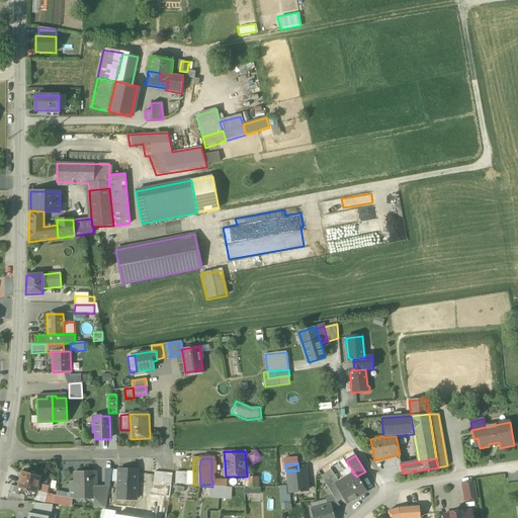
[(117,499),(137,500),(138,469),(118,468),(118,470),(118,482),(117,499)]
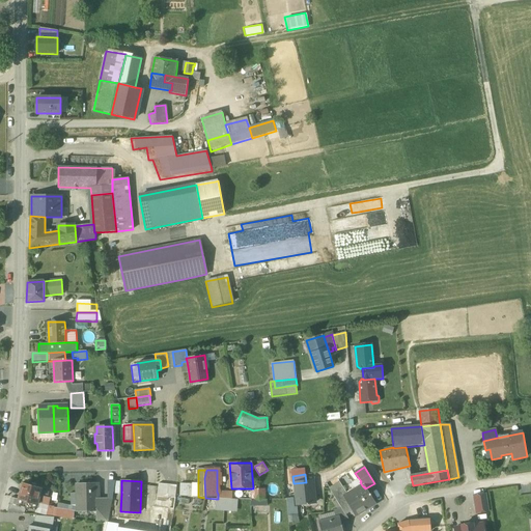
[(295,483),(297,504),(315,503),(313,481),(306,482),(295,483)]
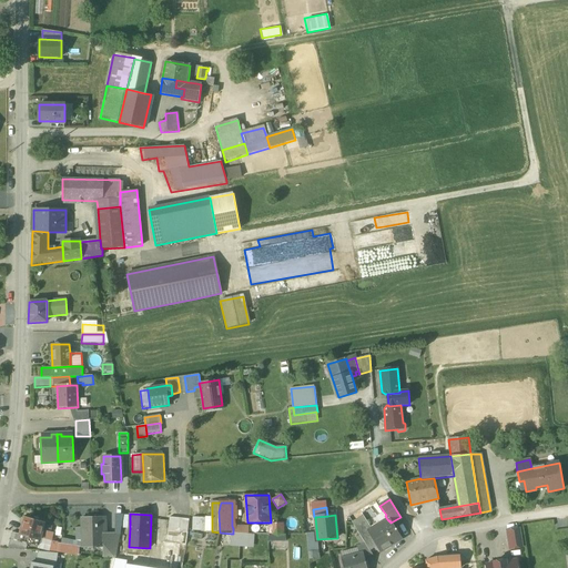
[(369,551),(377,547),(367,531),(372,529),(363,516),(352,523),(365,544),(369,551)]
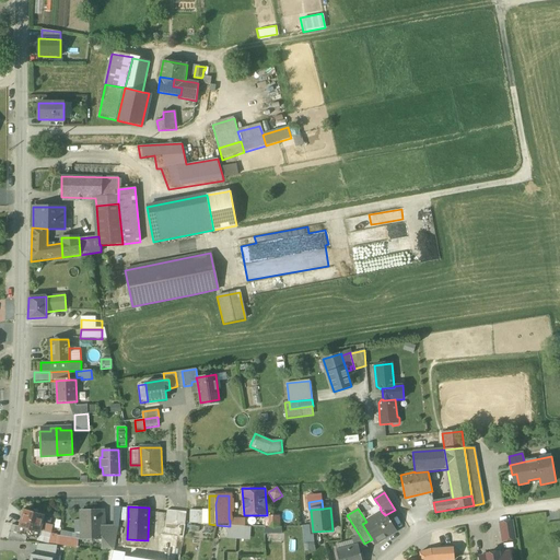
[(39,532),(41,529),(42,524),(42,523),(44,517),(44,515),(24,510),(20,526),(20,527),(24,528),(39,532)]
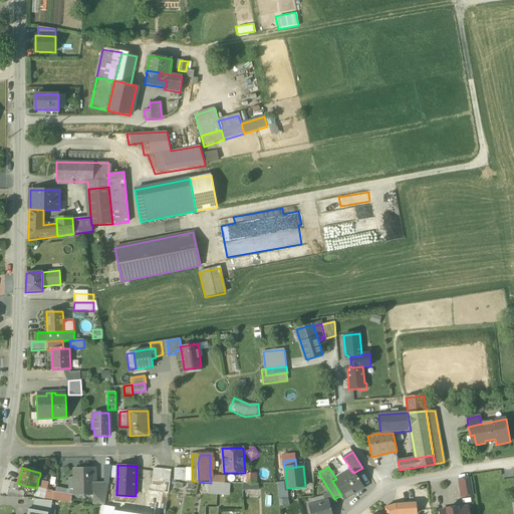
[(77,495),(93,495),(94,495),(93,483),(93,469),(73,470),(74,477),(74,479),(77,479),(77,495)]
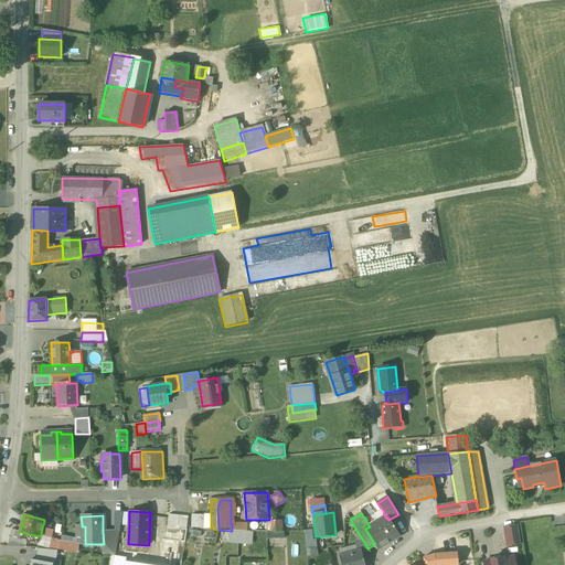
[(189,516),(182,515),(180,529),(188,530),(189,516)]
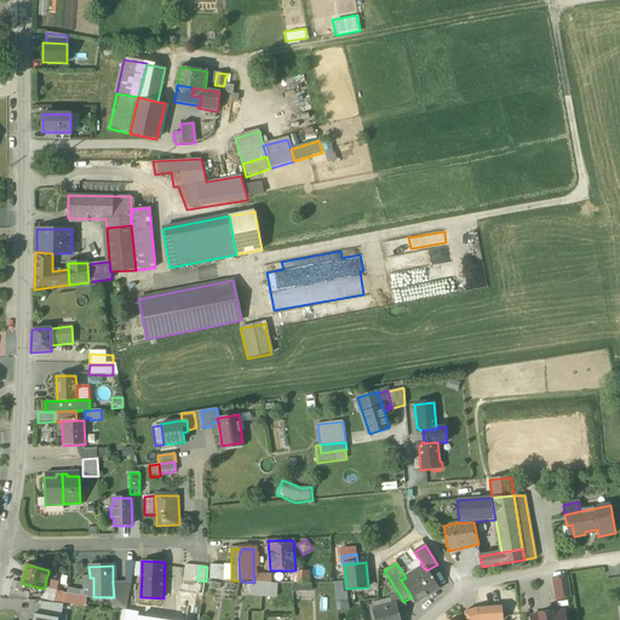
[(210,579),(224,580),(224,566),(210,566),(210,579)]
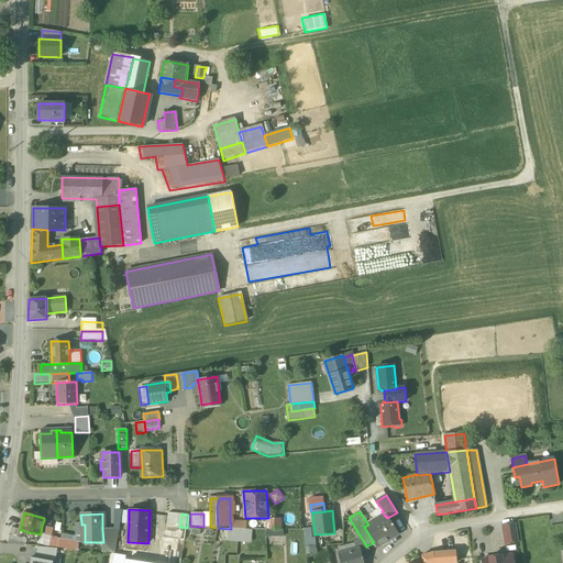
[(378,518),(368,525),(364,527),(374,542),(377,547),(378,547),(377,545),(386,540),(386,541),(397,534),(387,518),(386,516),(386,517),(379,520),(378,518)]
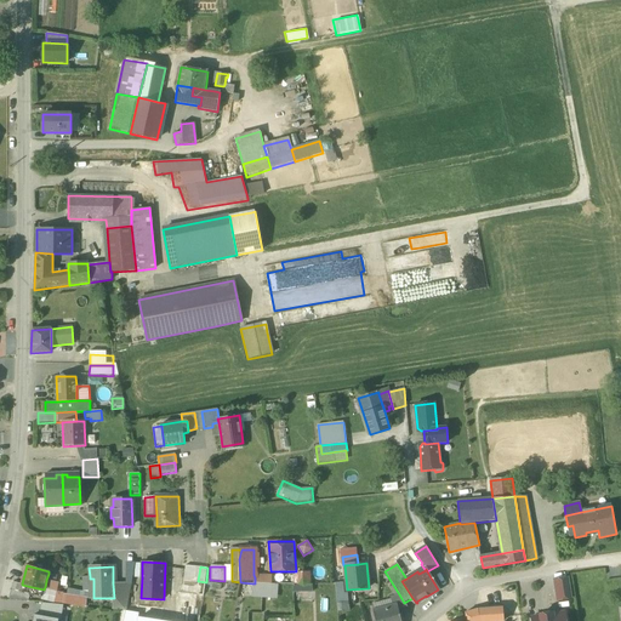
[(294,571),(294,584),(311,582),(311,571),(294,571)]
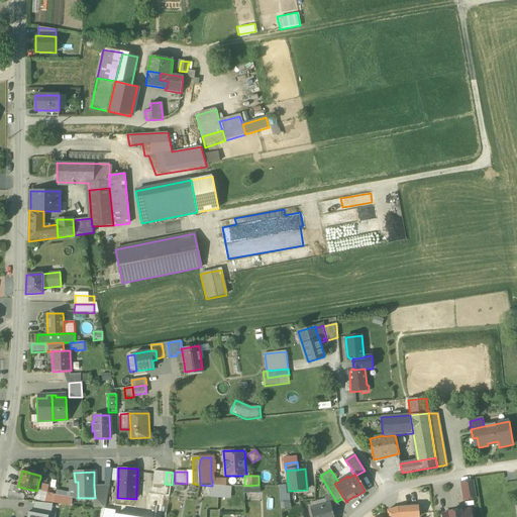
[(57,490),(56,496),(66,498),(73,499),(75,498),(75,482),(75,480),(69,480),(69,493),(57,490)]
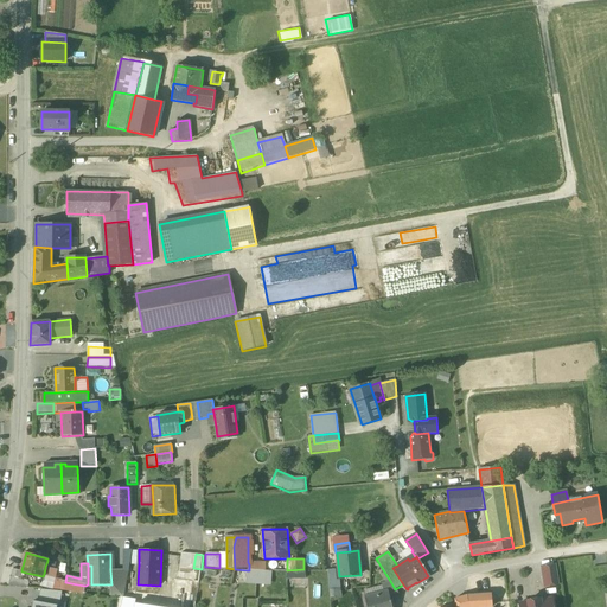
[(545,587),(558,585),(556,564),(542,567),(545,587)]
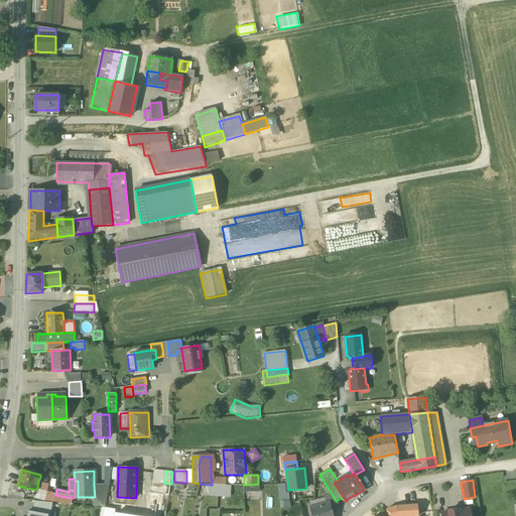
[(46,484),(38,482),(38,483),(37,488),(46,490),(48,484),(46,484)]
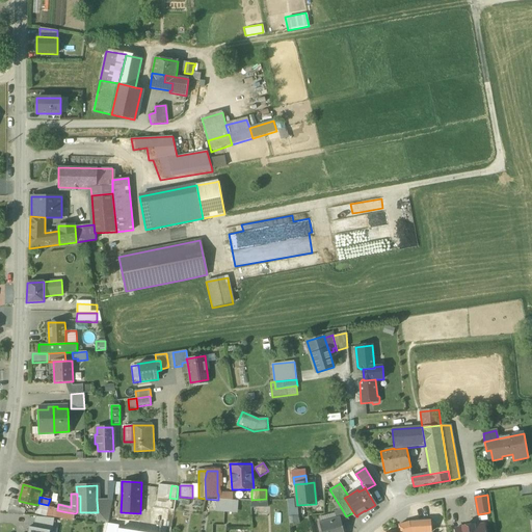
[(23,502),(19,501),(9,498),(5,513),(23,515),(25,508),(22,508),(23,502)]
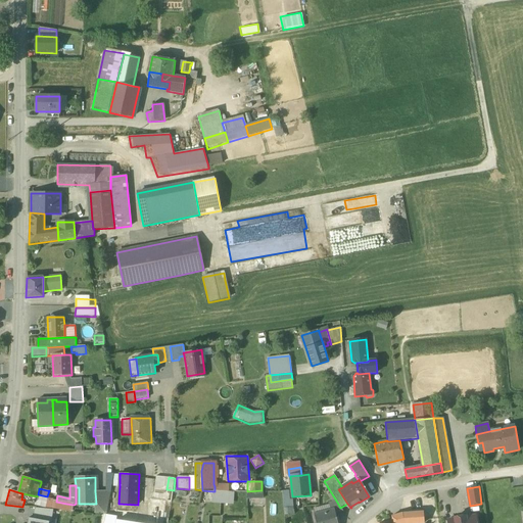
[(110,491),(95,491),(96,504),(95,504),(96,513),(106,514),(110,491)]
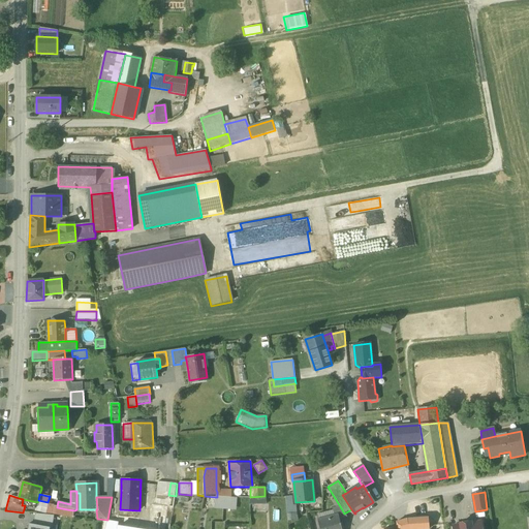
[(217,497),(215,497),(214,508),(237,510),(237,498),(231,498),(225,497),(217,497)]
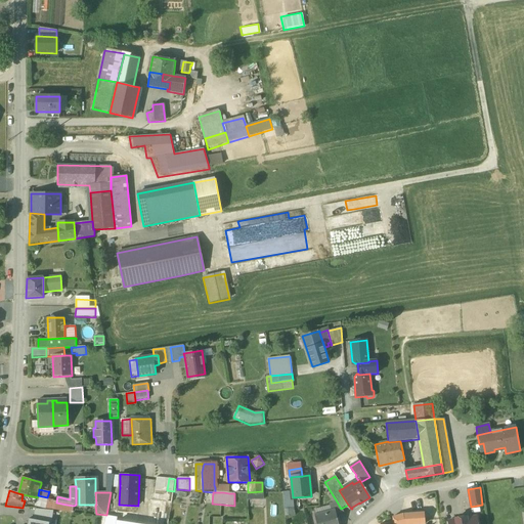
[(25,500),(36,504),(36,503),(37,497),(23,494),(22,500),(25,500)]
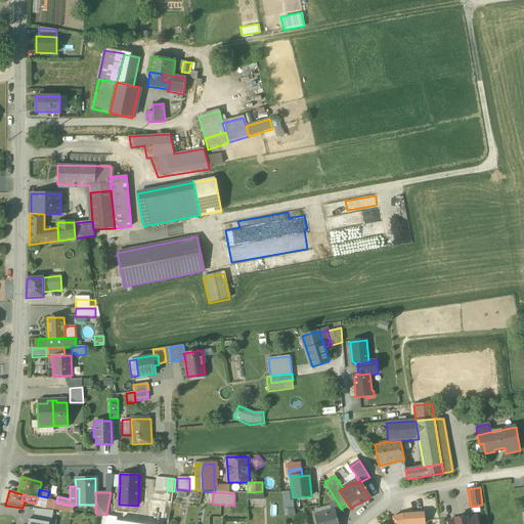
[(36,504),(43,506),(45,504),(47,500),(47,497),(38,495),(37,497),(36,503),(36,504)]
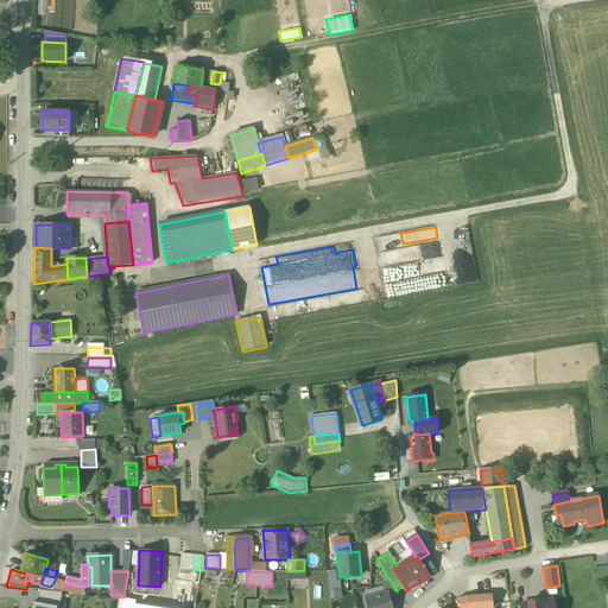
[(65,583),(55,581),(52,584),(50,587),(48,590),(77,593),(77,586),(65,583)]
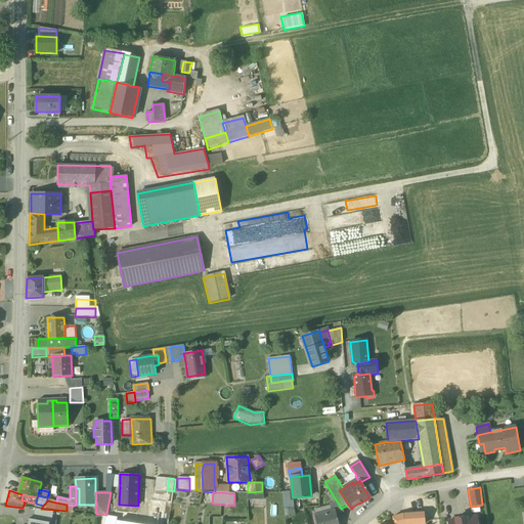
[(158,522),(163,523),(165,503),(150,500),(147,521),(158,522)]
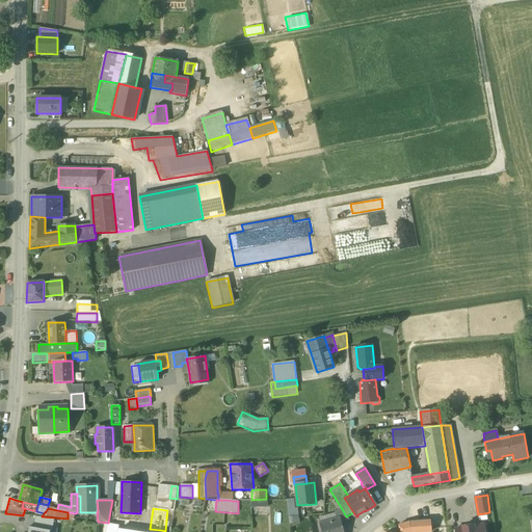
[(340,519),(341,523),(348,519),(346,516),(342,509),(336,512),(335,513),(337,520),(340,519)]
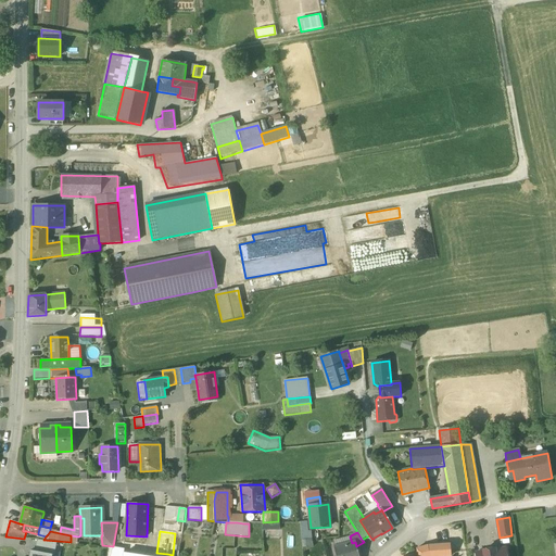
[(37,540),(36,548),(40,550),(55,552),(57,542),(37,540)]
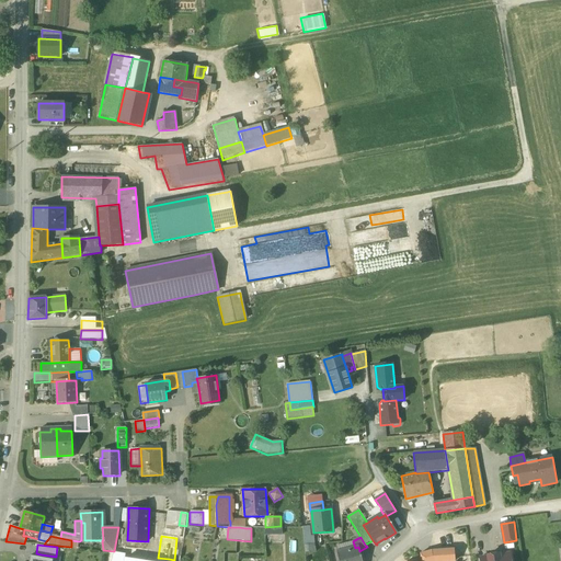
[(336,552),(339,560),(362,560),(359,551),(358,547),(355,548),(336,552)]
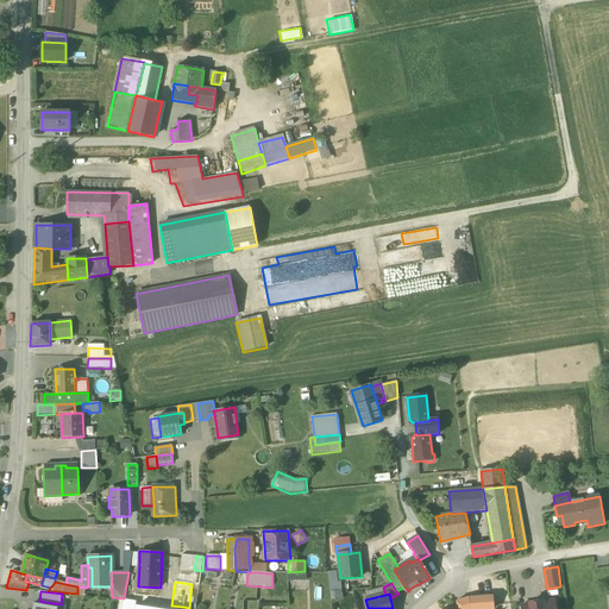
[(493,596),(469,597),(469,608),(493,608),(494,602),(493,596)]
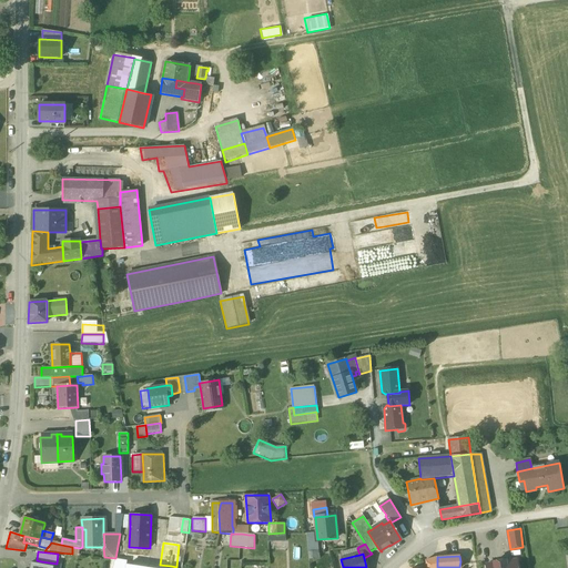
[(437,567),(437,557),(426,560),(426,567),(437,567)]
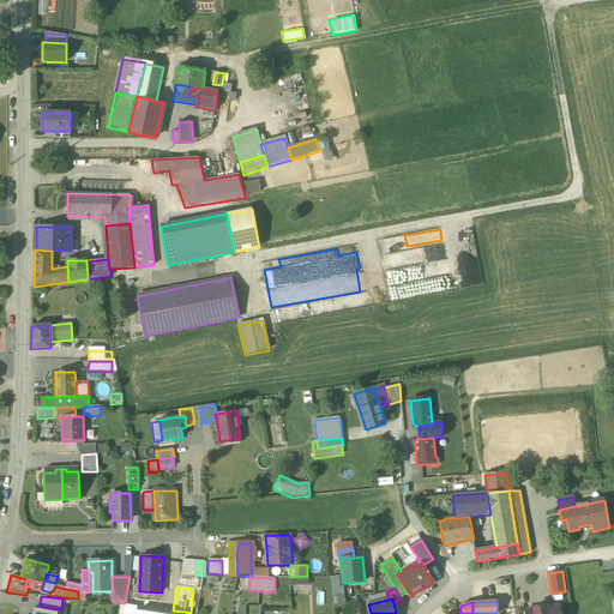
[(160,613),(161,607),(137,603),(137,606),(125,603),(121,613),(160,613)]
